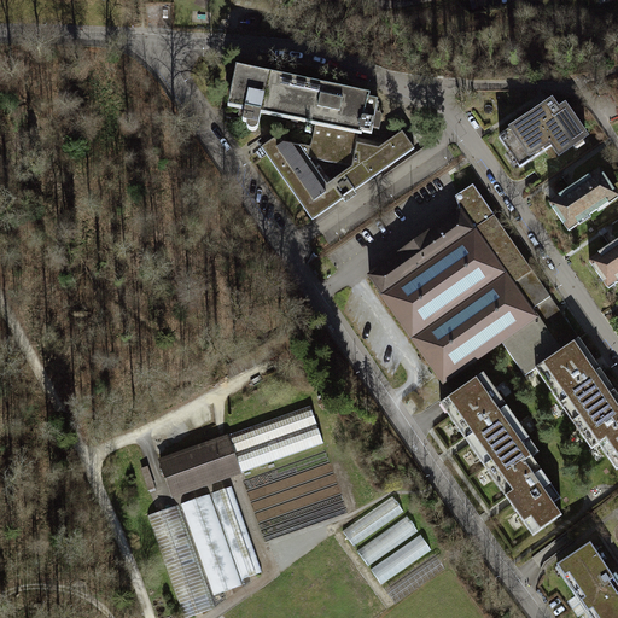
[(307,124),(313,126),(308,147),(307,158),(349,167),(356,139),(356,135),(360,135),(360,133),(369,135),(377,99),(368,97),(368,95),(234,66),(226,108),(243,111),(242,117),(240,123),(245,124),(246,127),(248,129),(250,130),(252,130),(256,129),(257,127),(260,115),(285,120),(284,128),(303,132),(303,129),(307,124)]
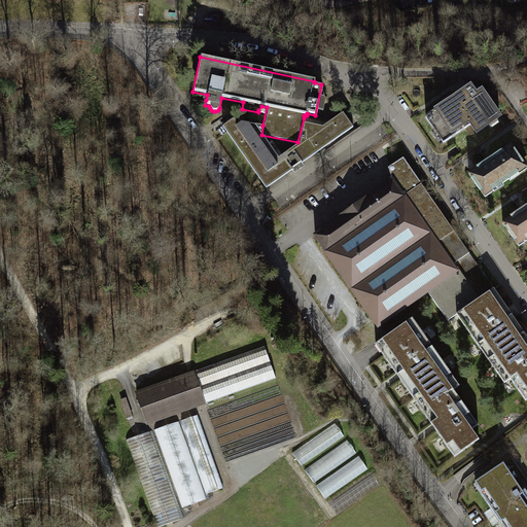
[(470,86),(426,117),(434,130),(436,128),(444,138),(442,140),(443,143),(470,124),(477,132),(489,124),(487,121),(495,116),(496,118),(499,116),(482,91),(476,95),(470,86)]
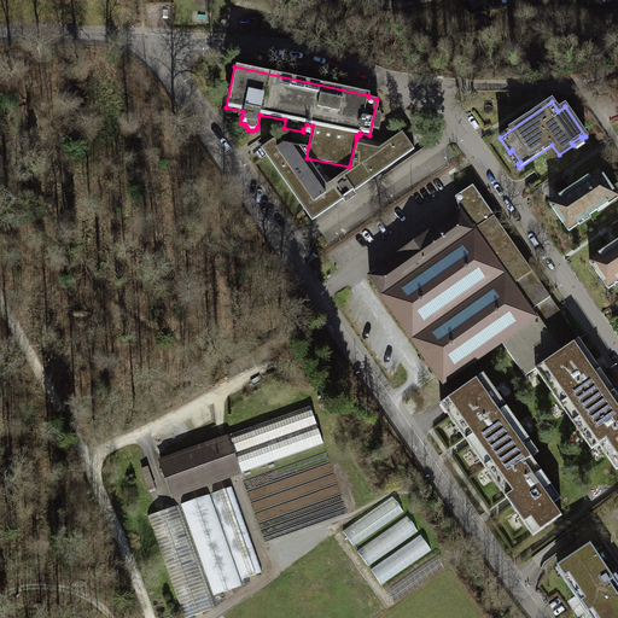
[(277,135),(260,147),(309,220),(342,198),(340,197),(345,193),(350,190),(351,191),(413,149),(400,132),(382,144),(356,139),(349,167),(324,184),(307,158),(308,147),(281,143),(277,135)]
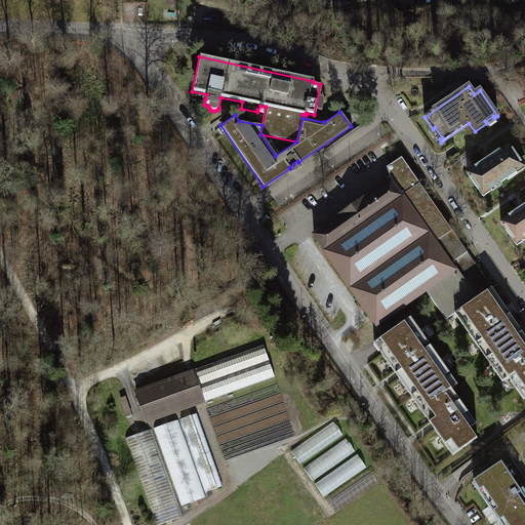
[(509,144),(467,173),(482,196),(524,166),(509,144)]
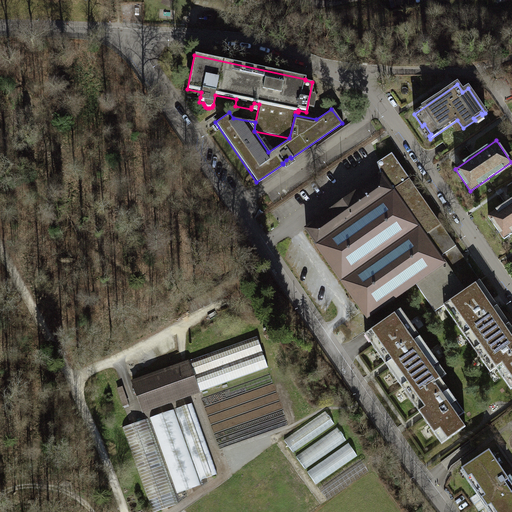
[(377,163),(382,175),(383,177),(384,177),(444,263),(415,283),(435,312),(444,306),(444,305),(480,280),(392,153),(377,163)]
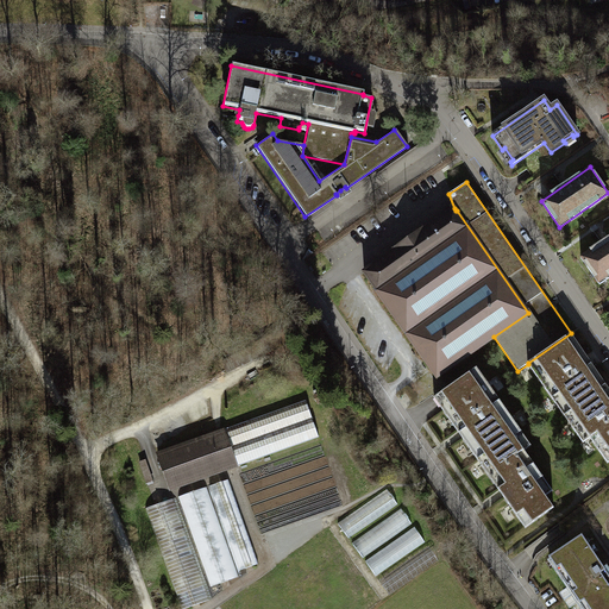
[(395,250),(364,272),(376,290),(437,377),(494,337),(528,313),(457,211),(456,211),(454,208),(424,231),(422,230),(395,250)]
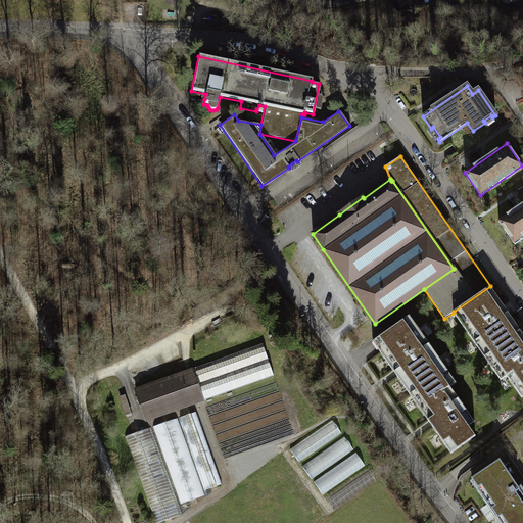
[(522,203),(498,221),(515,244),(522,237),(522,203)]
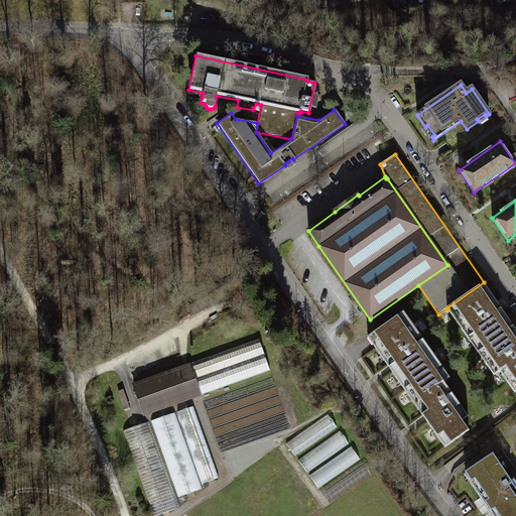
[(478,352),(514,327),(484,282),(447,307),(447,308),(478,352)]
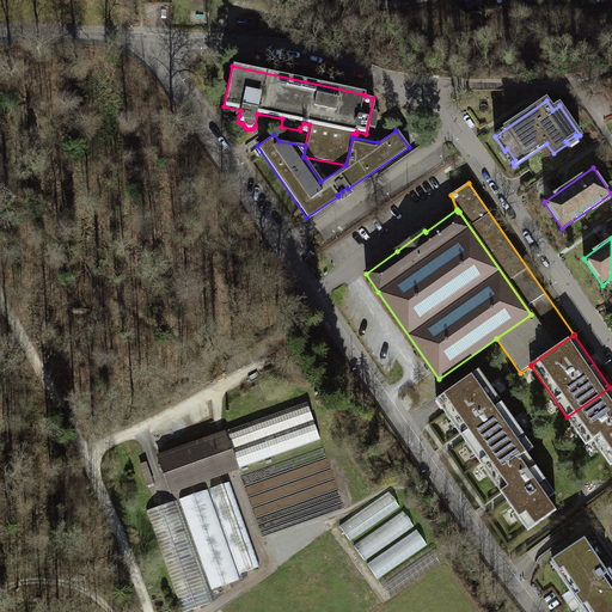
[(436,399),(481,463),(524,433),(479,369),(436,399)]
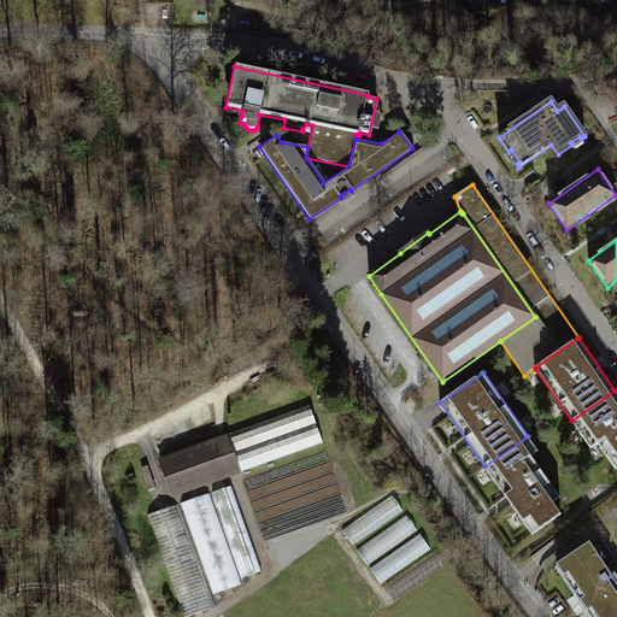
[(616,394),(615,391),(571,421),(591,448),(598,444),(616,469),(616,466),(616,394)]
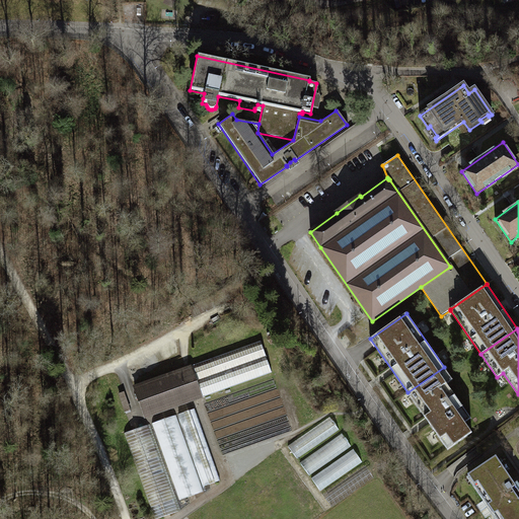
[(272,372),(261,341),(191,366),(191,367),(201,395),(202,396),(272,372)]
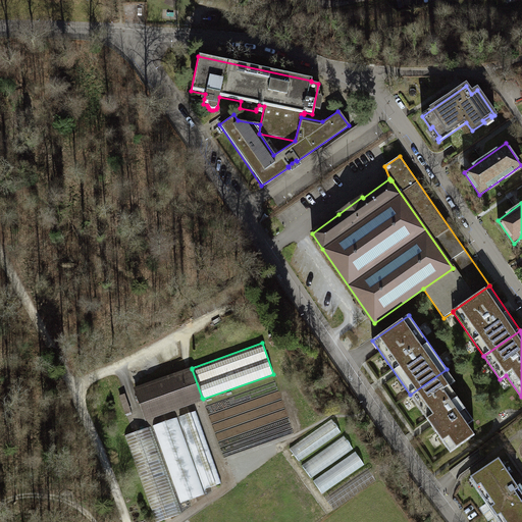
[(192,369),(135,389),(139,403),(143,401),(148,416),(202,398),(192,369)]
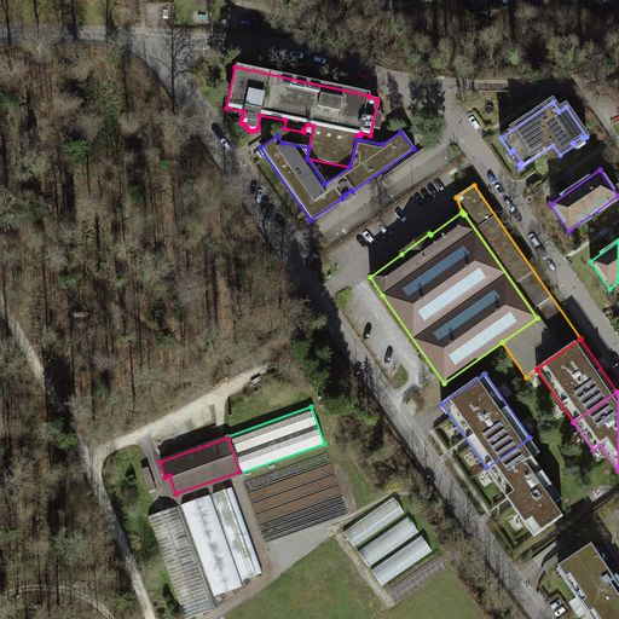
[(539,452),(530,438),(486,468),(534,536),(563,516),(555,504),(562,498),(533,457),(539,452)]
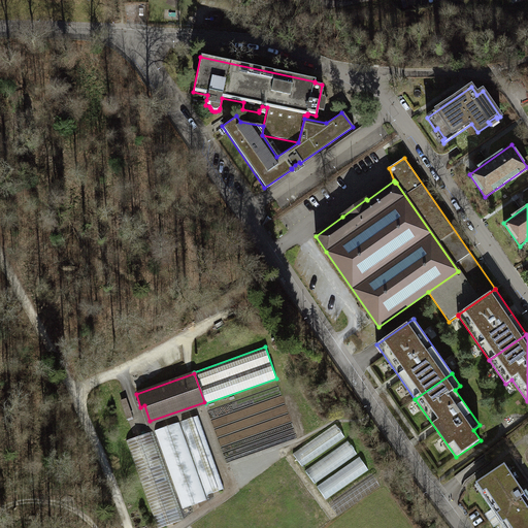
[(198,415),(182,421),(208,494),(225,488),(198,415)]
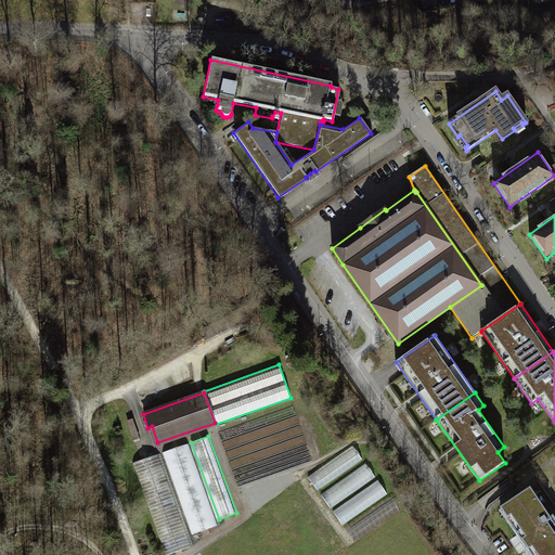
[(189,443),(163,452),(192,534),(218,526),(189,443)]
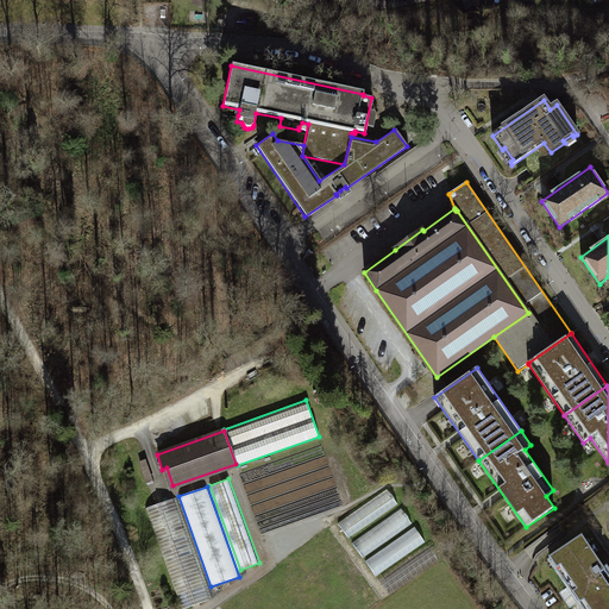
[(339,523),(350,538),(399,504),(388,490),(339,523)]
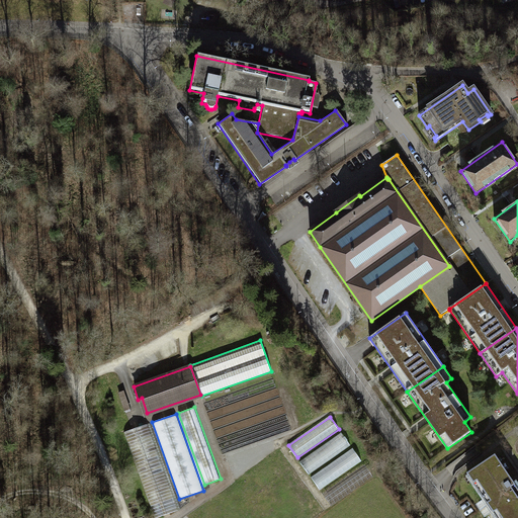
[(148,423),(122,432),(154,517),(155,517),(179,510),(148,423)]
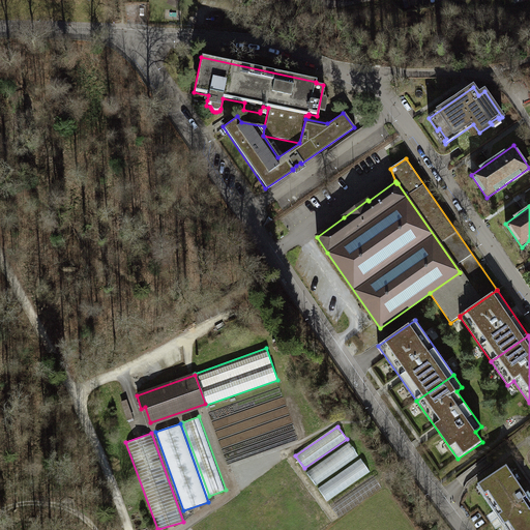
[(307,473),(316,484),(358,455),(350,443),(307,473)]
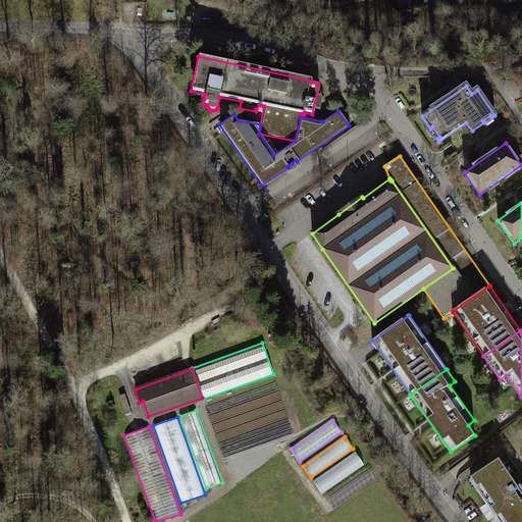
[(314,481),(323,494),(365,466),(356,453),(314,481)]
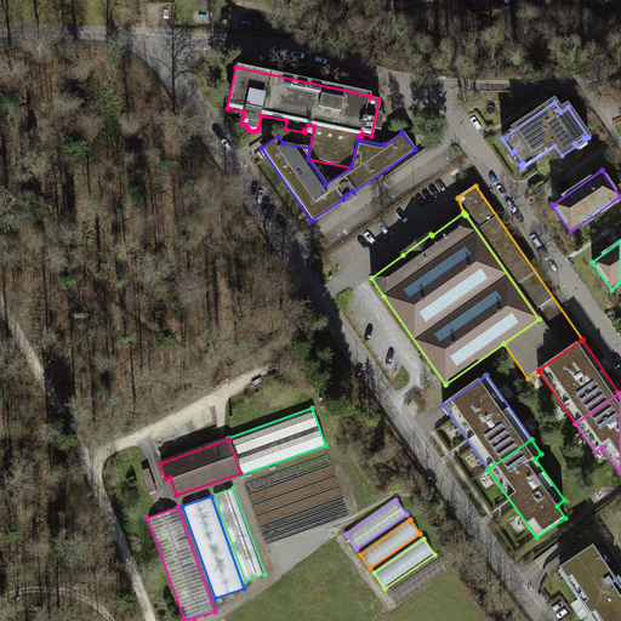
[(593,545),(564,564),(602,620),(620,620),(620,587),(616,581),(593,545)]
